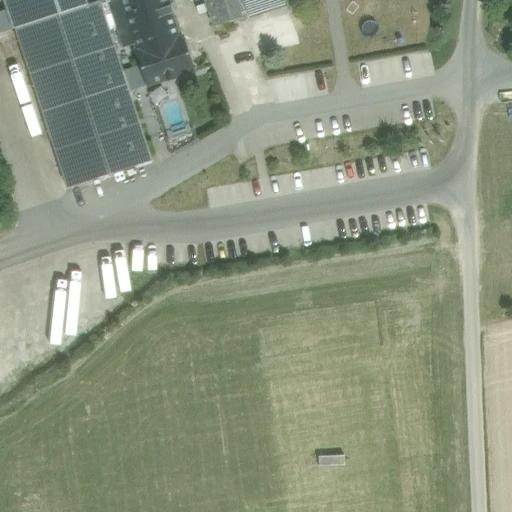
[(3,0),(13,29),(16,28),(38,96),(122,69),(109,30),(116,28),(112,14),(105,17),(100,1),(87,5),(85,0),(3,0)]
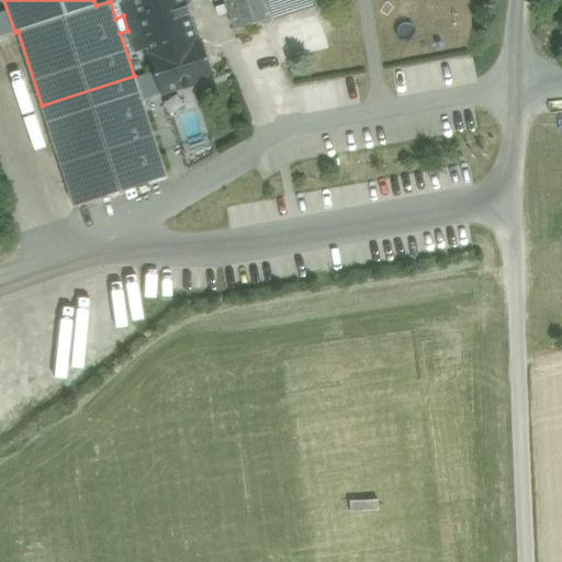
[(183,0),(125,0),(119,2),(123,15),(127,31),(135,53),(147,48),(156,46),(153,38),(193,26),(183,0)]
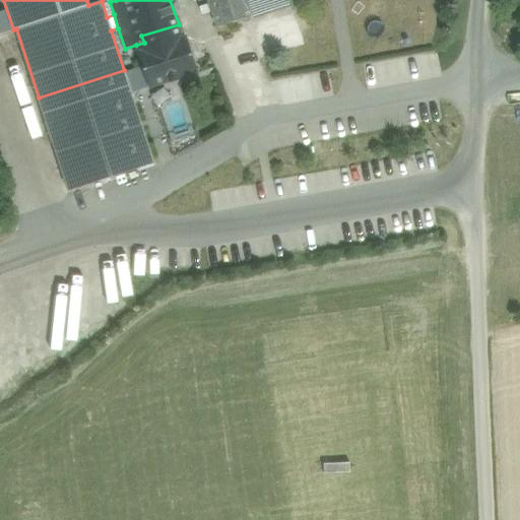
[(208,0),(217,27),(253,16),(254,19),(293,6),(289,0),(208,0)]
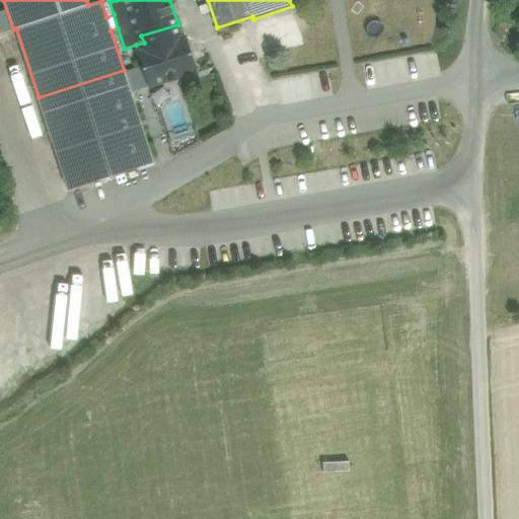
[(261,49),(300,41),(296,17),(256,24),(261,49)]
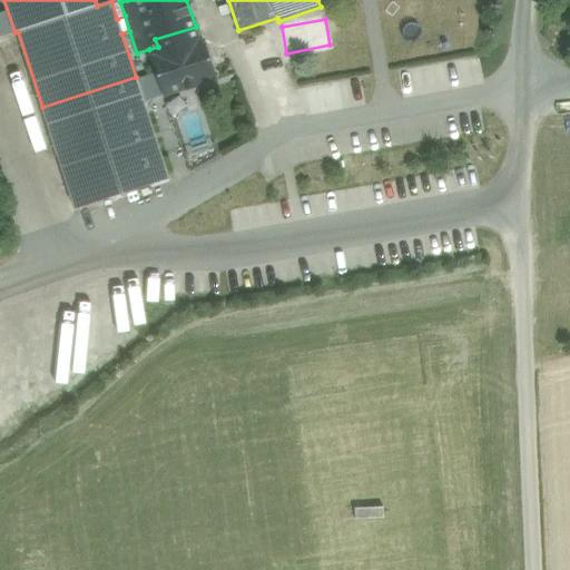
[(196,27),(155,39),(158,47),(149,49),(165,96),(186,89),(186,90),(195,87),(216,80),(203,40),(200,41),(196,27)]
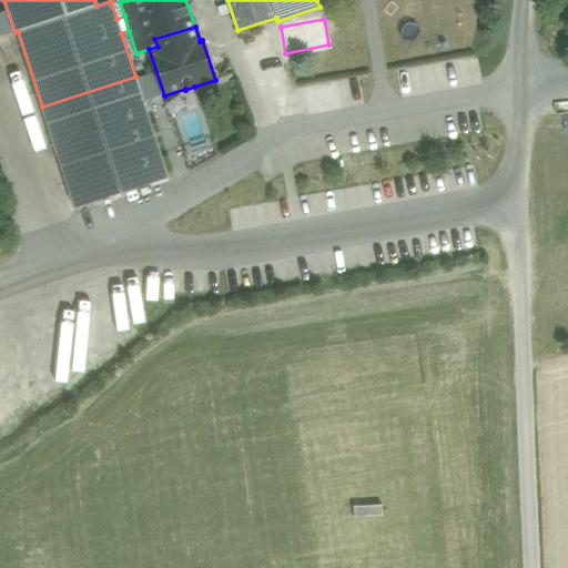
[(135,77),(42,107),(74,209),(169,179),(135,77)]
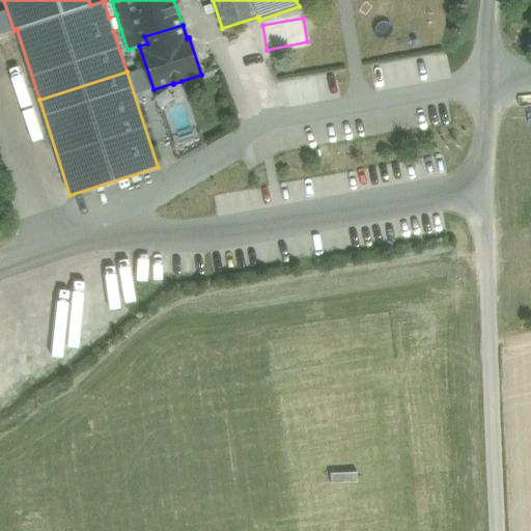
[(530,257),(530,230),(521,231),(522,257),(530,257)]
